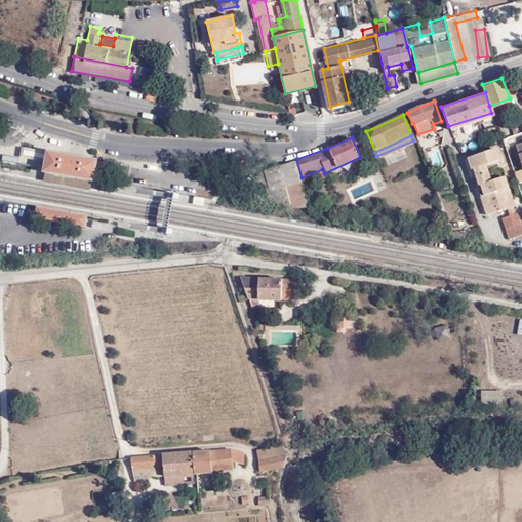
[(43,158),(45,146),(18,141),(16,153),(43,158)]
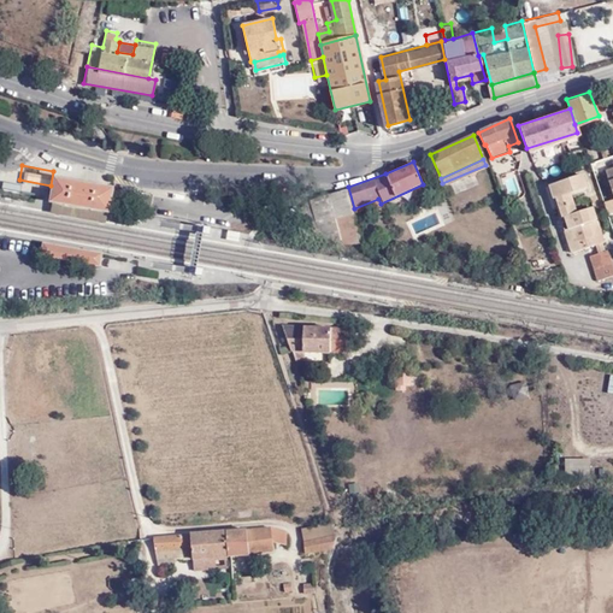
[(499,175),(504,192),(522,186),(517,169),(499,175)]
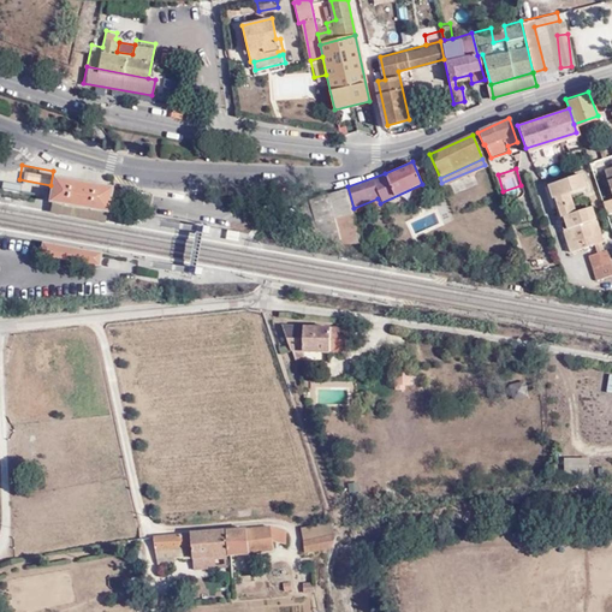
[(81,176),(53,171),(51,185),(48,197),(107,208),(112,180),(81,176)]
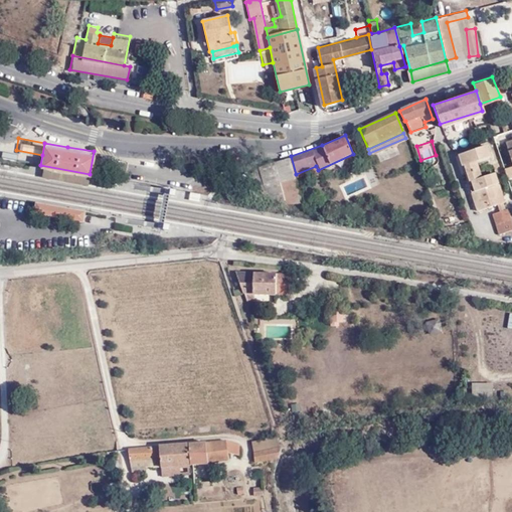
[(488,143),(460,152),(477,210),(504,201),(498,184),(501,183),(497,172),(484,175),(479,161),(492,156),(488,143)]
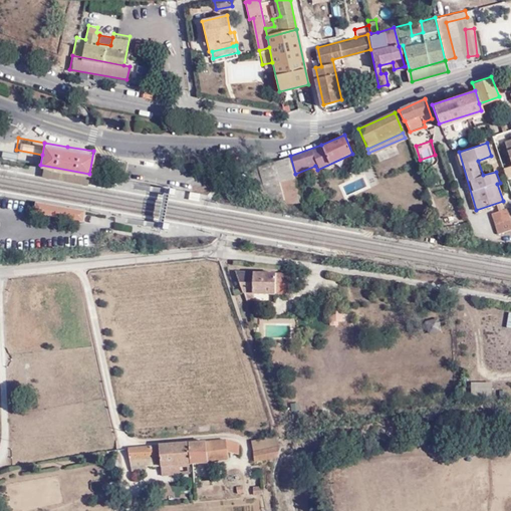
[(0,157),(14,159),(15,150),(0,148),(0,157)]
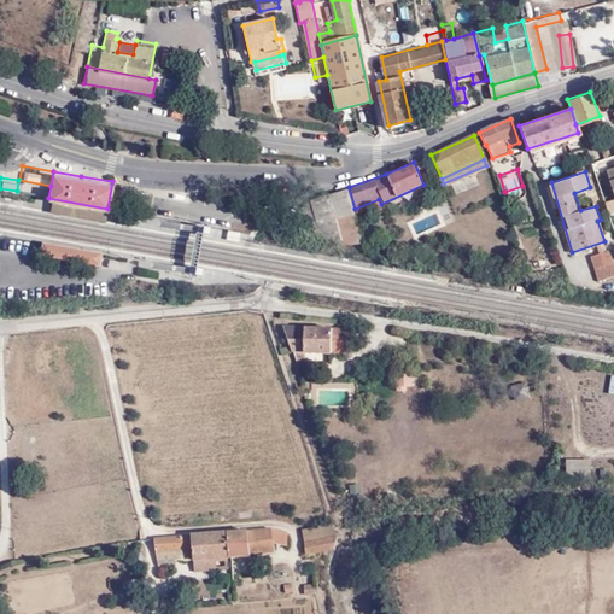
[(284,183),(274,191),(280,199),(290,191),(284,183)]
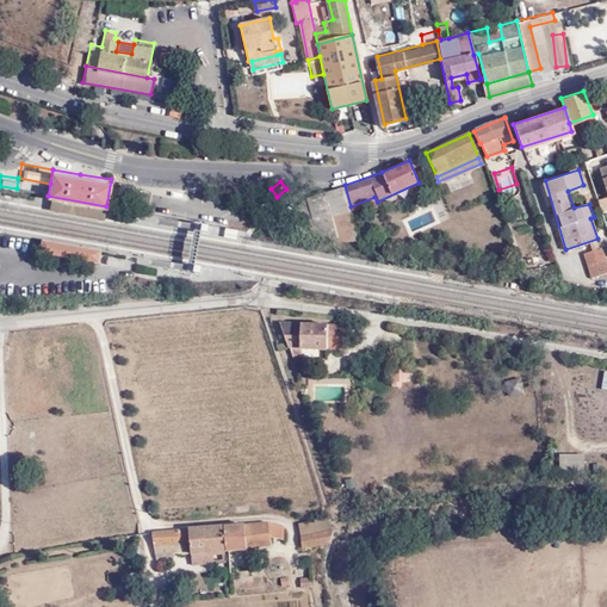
[(298,217),(299,231),(311,230),(317,233),(338,236),(357,233),(340,187),(309,204),(311,215),(298,217)]
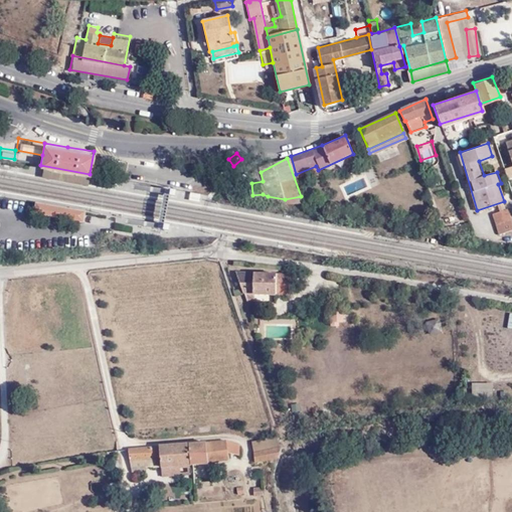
[(90,174),(40,165),(39,177),(88,185),(90,174)]
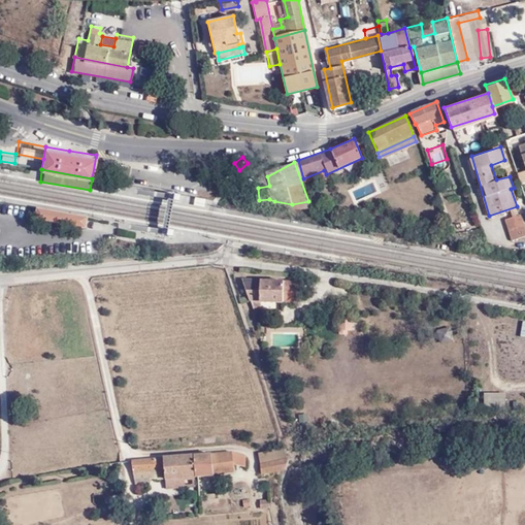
[(201,203),(202,196),(191,194),(190,201),(201,203)]
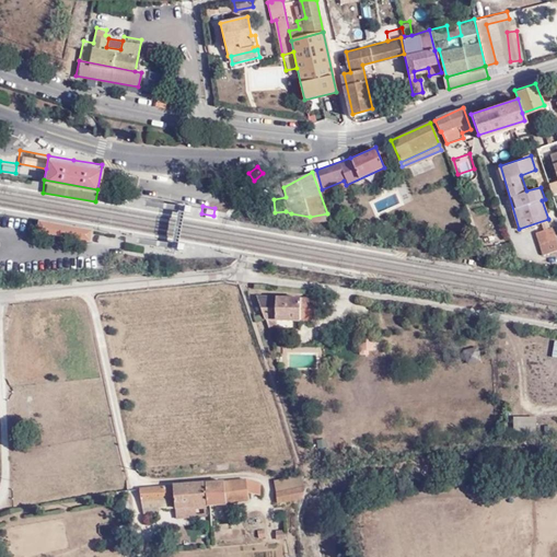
[(334,230),(344,231),(339,215),(331,218),(331,221),(334,230)]
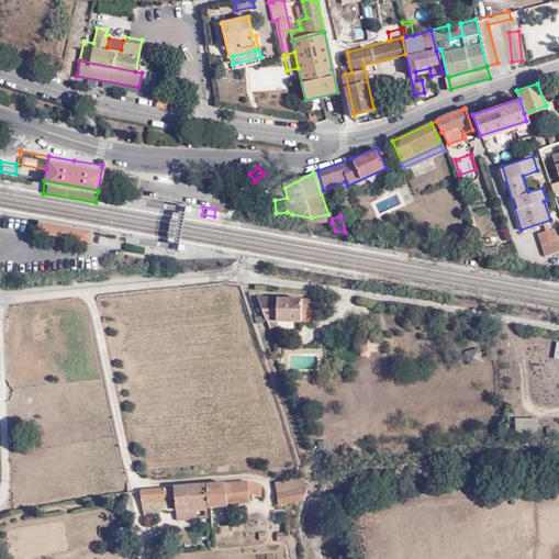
[(57,220),(40,216),(36,228),(54,232),(57,220)]
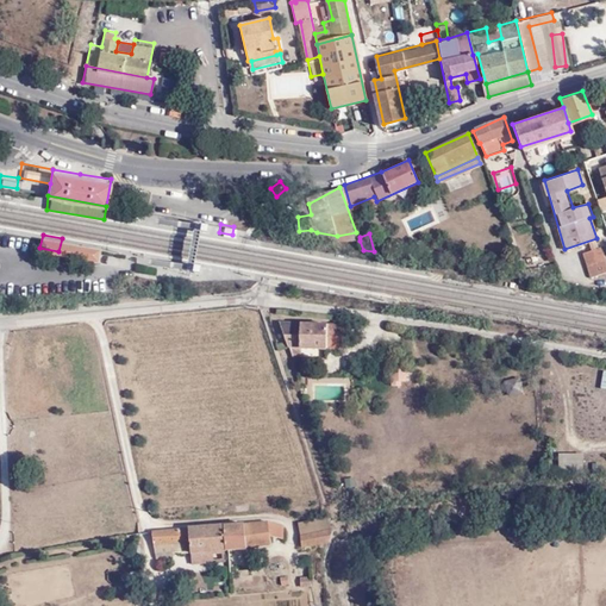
[(80,242),(62,238),(58,251),(77,255),(80,242)]
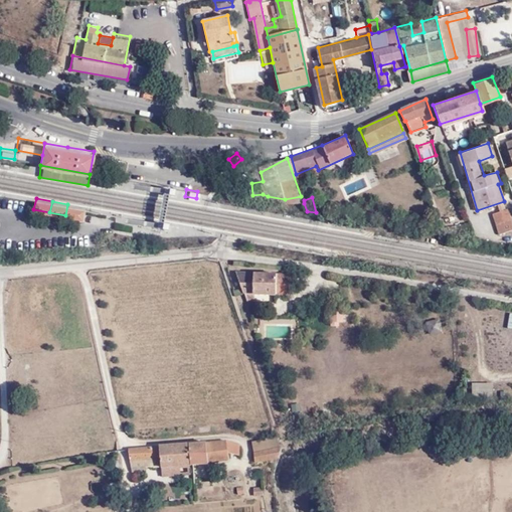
[(84,207),(67,204),(65,215),(82,218),(83,210),(84,207)]
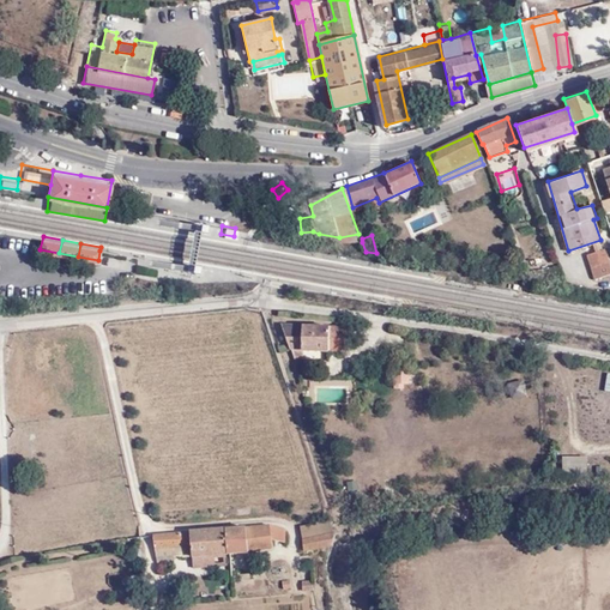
[(609,264),(605,251),(587,257),(593,276),(609,270),(609,264)]
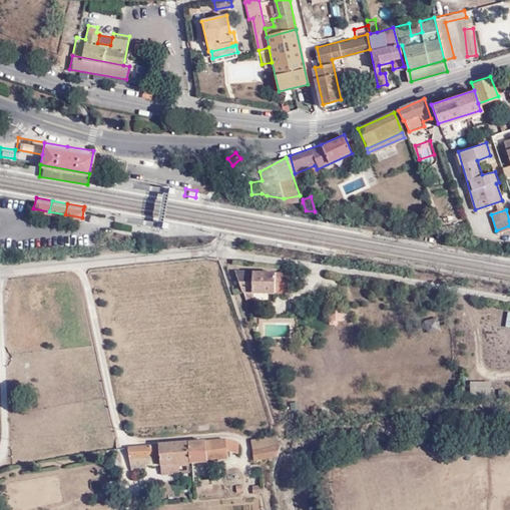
[(244,292),(244,271),(244,265),(234,265),(234,271),(245,301),(252,302),(253,291),(244,292)]
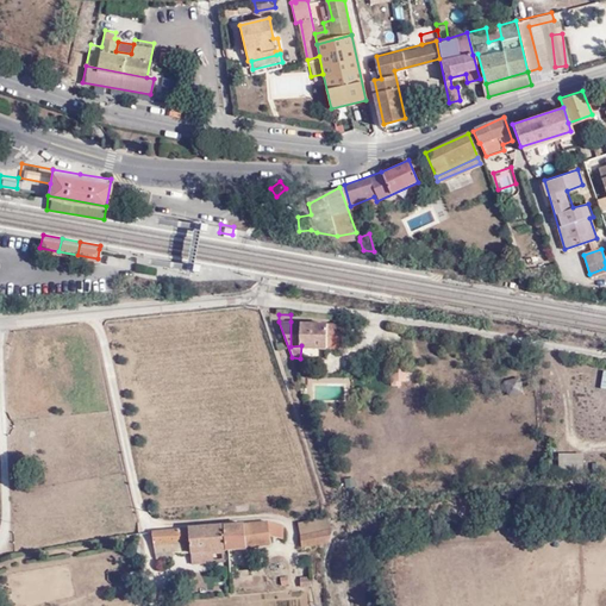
[(344,324),(291,322),(291,347),(301,345),(344,347),(344,324)]
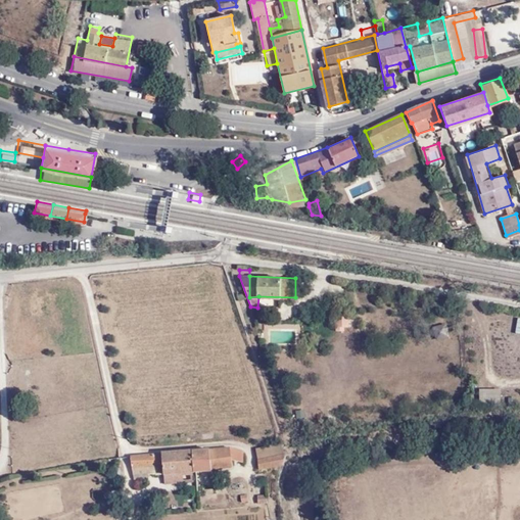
[(332,310),(333,326),(346,325),(346,310),(332,310)]
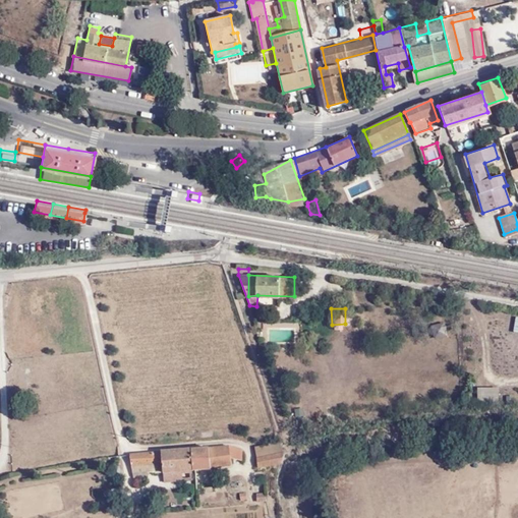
[(276,442),(278,450),(285,449),(283,441),(276,442)]
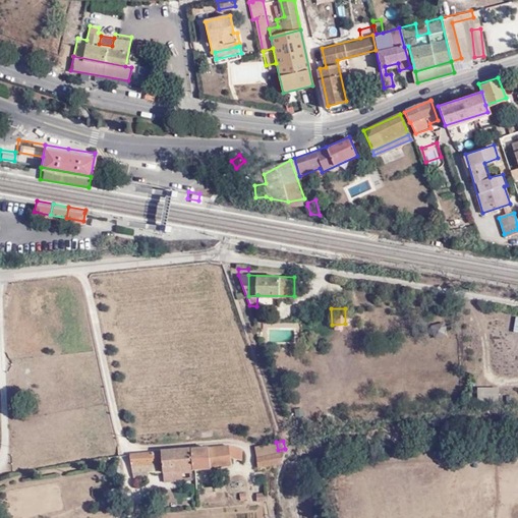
[(271,453),(278,450),(276,442),(255,445),(257,455),(271,453)]
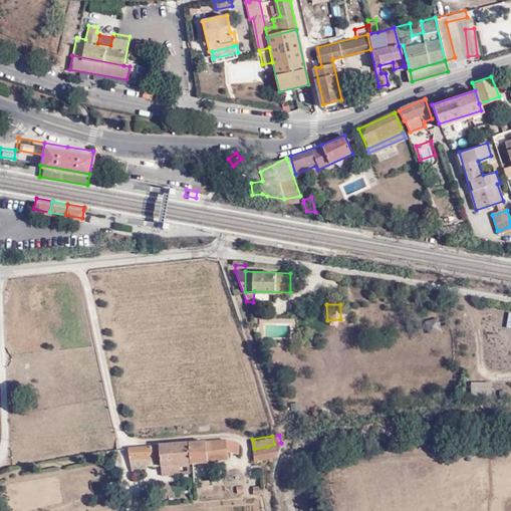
[(188,442),(189,462),(209,461),(226,458),(225,444),(237,447),(238,444),(225,440),(188,442)]
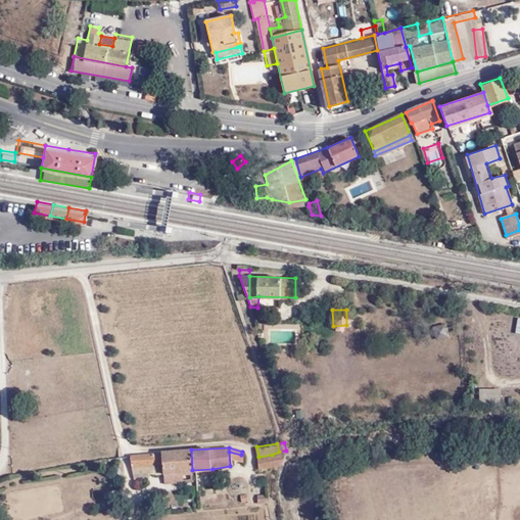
[(184,471),(192,470),(191,450),(130,454),(128,460),(130,478),(145,478),(145,474),(144,463),(161,462),(161,472),(162,481),(184,479),(184,471)]
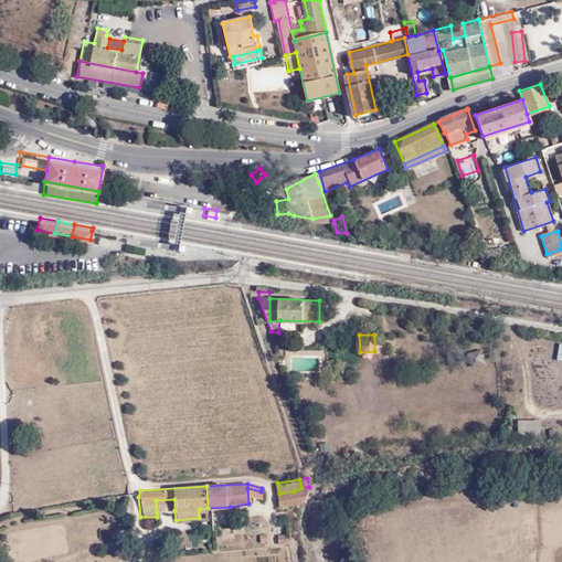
[(157,512),(175,510),(175,499),(156,500),(157,512)]
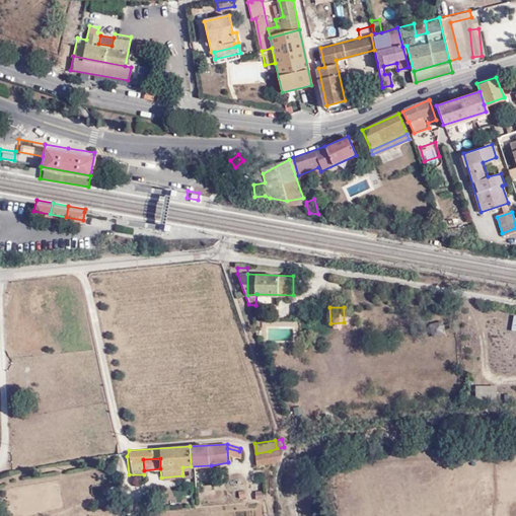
[(89,493),(100,492),(99,483),(89,483),(89,493)]
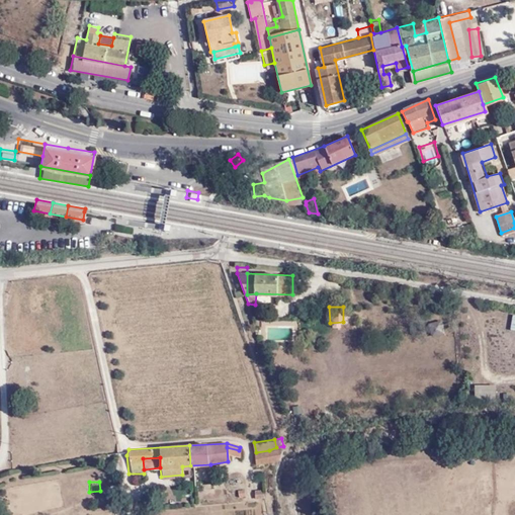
[(253,488),(253,490),(253,496),(262,496),(261,488),(253,488)]
